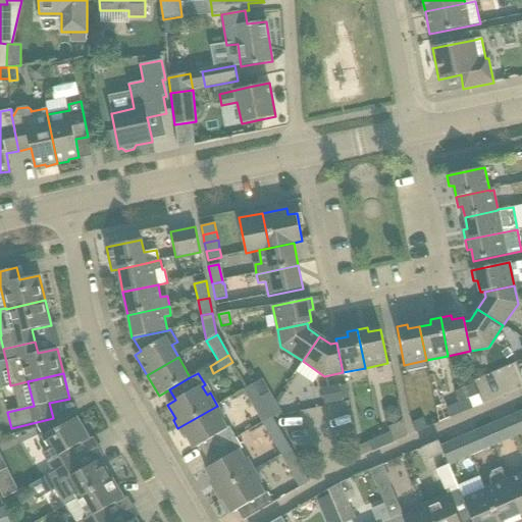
[(274,401),(262,379),(254,383),(253,384),(266,406),(274,401)]
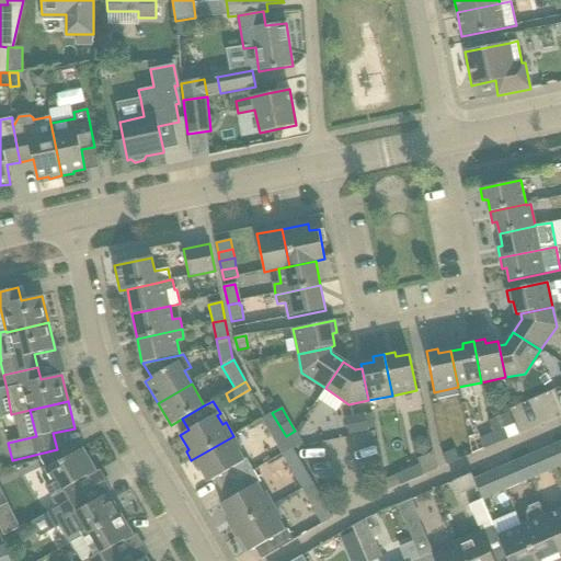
[(261,420),(281,455),(293,448),(286,436),(272,413),(261,420)]
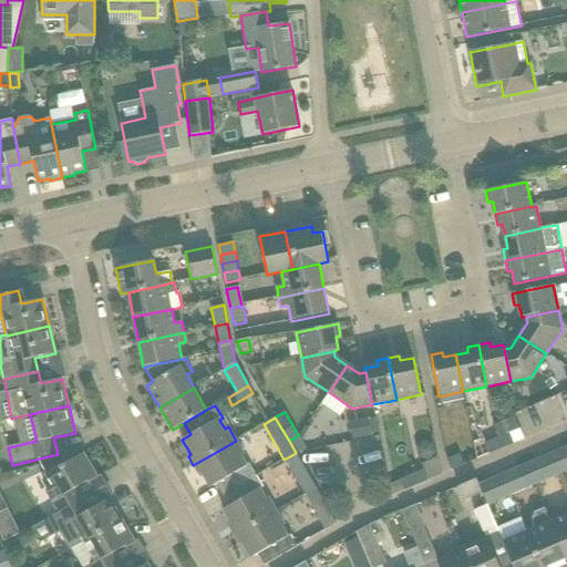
[(369,419),(351,423),(354,439),(372,435),(369,419)]
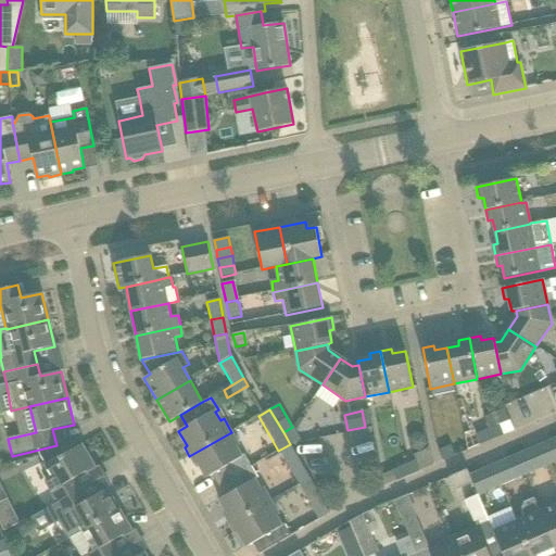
[(504,434),(500,425),(488,430),(492,440),(504,434)]
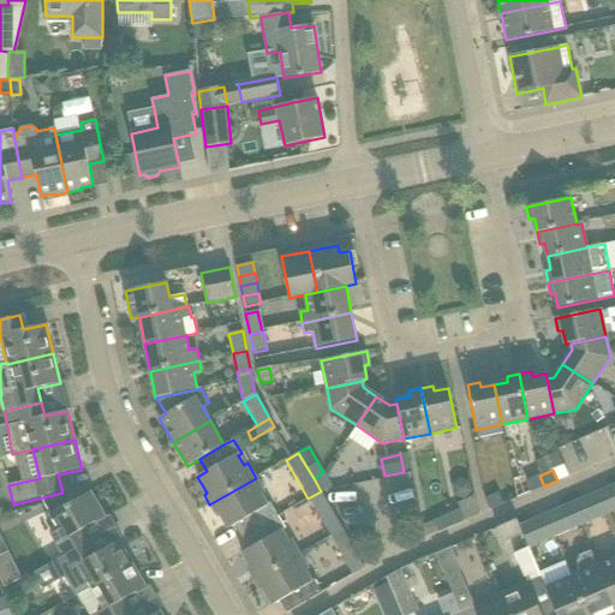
[(332,488),(323,472),(314,478),(321,491),(322,493),(332,488)]
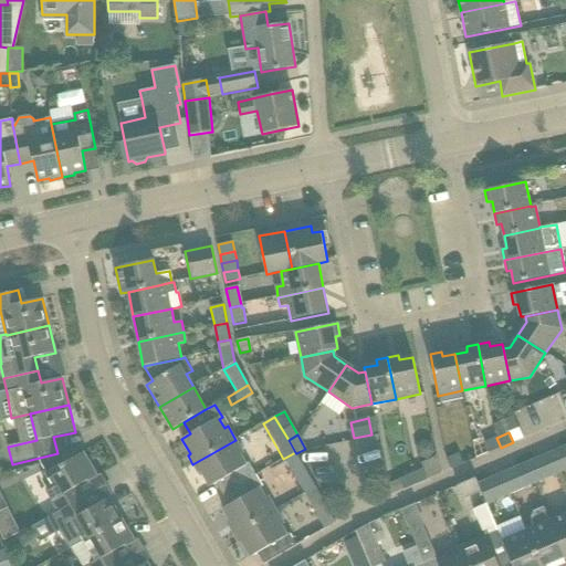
[(501,448),(496,438),(484,443),(489,453),(501,448)]
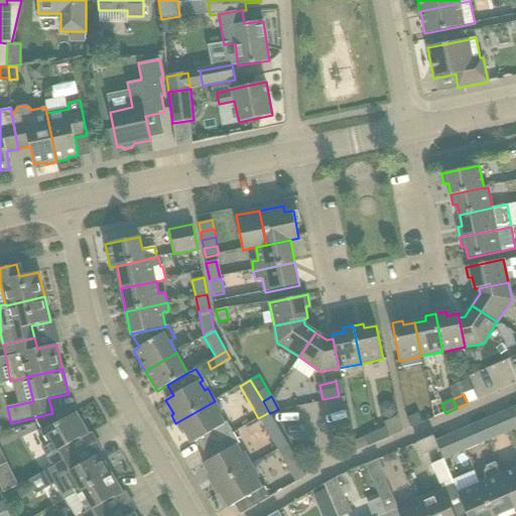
[(199,439),(205,449),(233,433),(227,422),(224,423),(219,415),(222,413),(215,401),(175,423),(180,431),(183,430),(190,443),(199,439)]
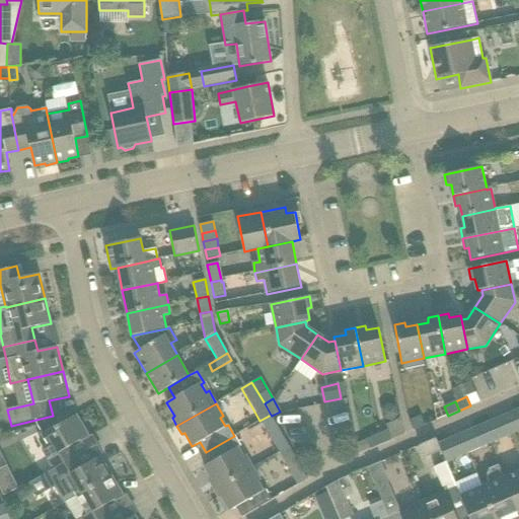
[(289,447),(278,427),(272,416),(271,415),(260,421),(279,453),(289,447)]
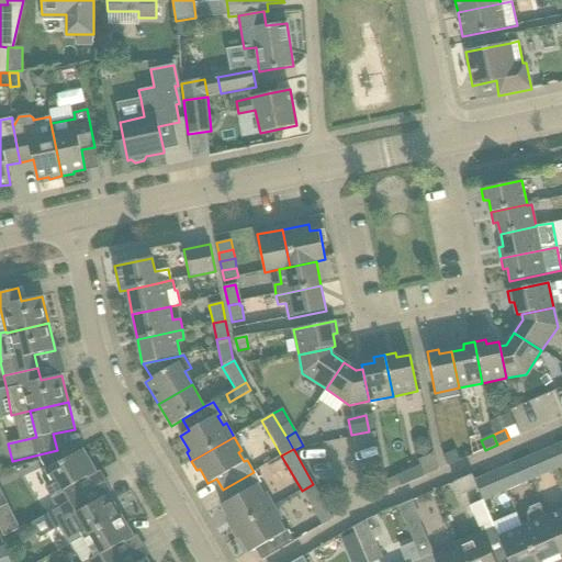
[(46,489),(58,508),(82,494),(77,483),(96,472),(82,450),(46,471),(54,484),(46,489)]
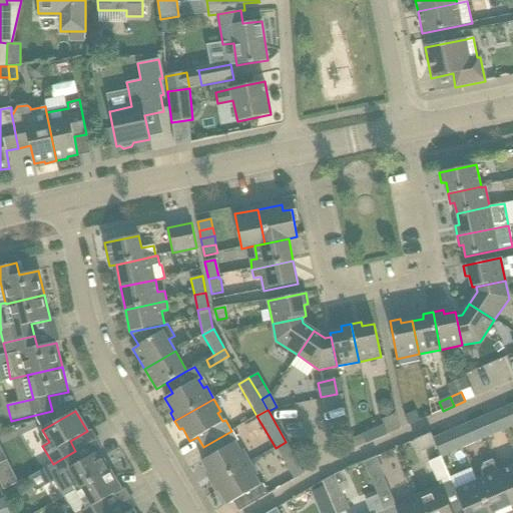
[(405,416),(409,425),(420,421),(416,412),(405,416)]
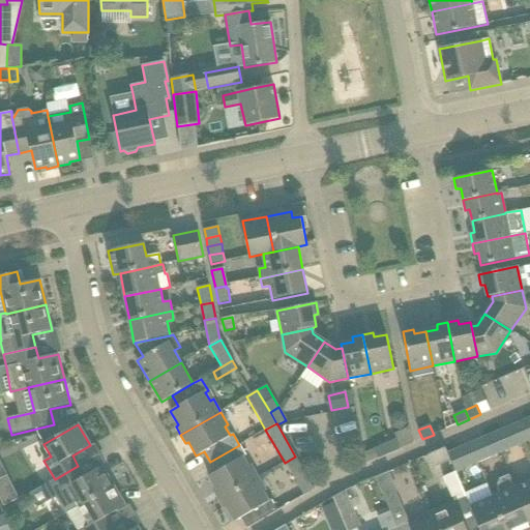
[(413,443),(408,428),(393,433),(396,440),(385,444),(389,453),(413,443)]
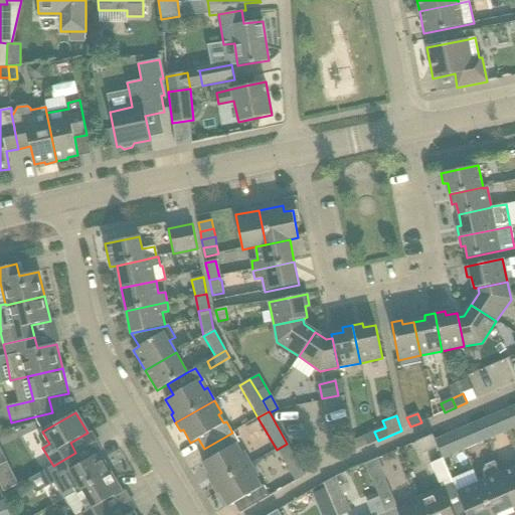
[(494,437),(486,418),(478,422),(481,431),(485,441),(494,437)]
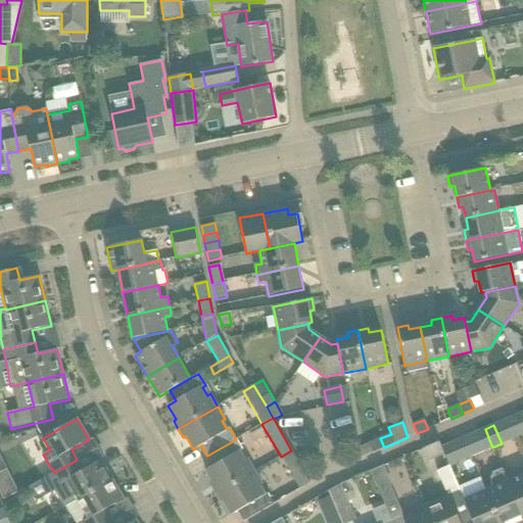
[(488,437),(485,429),(463,438),(471,457),(492,447),(488,437)]
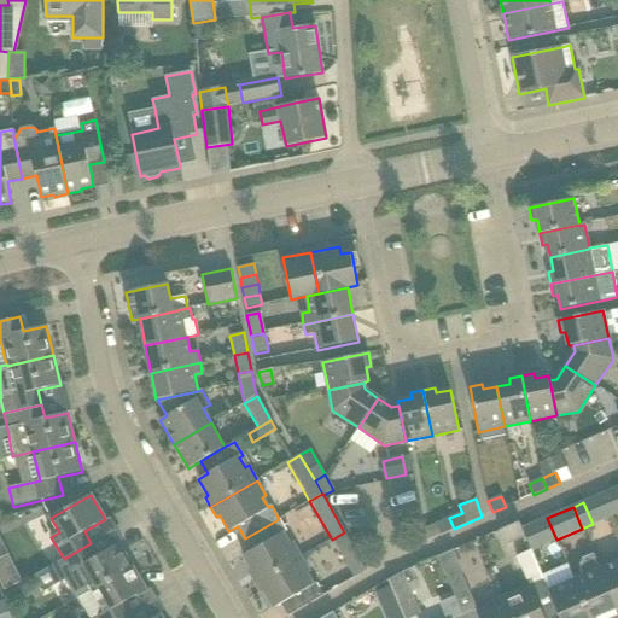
[(454,529),(449,518),(436,524),(441,535),(454,529)]
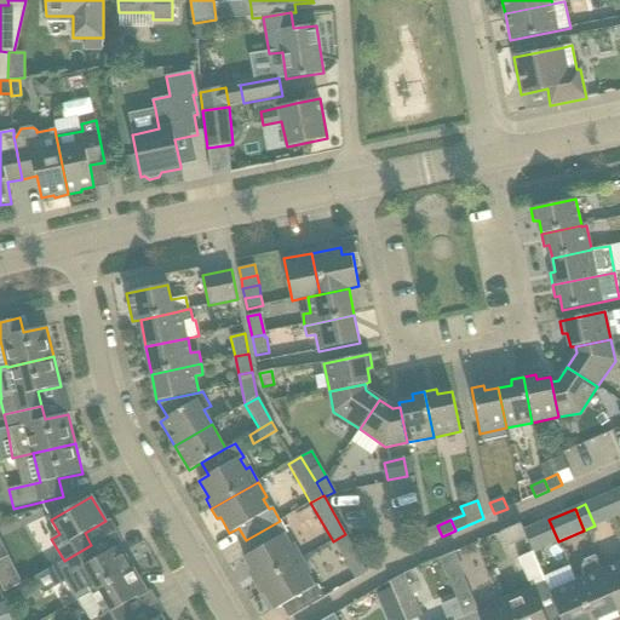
[(250,575),(256,586),(303,558),(293,544),(291,546),(285,535),(288,534),(280,521),(246,540),(253,552),(244,557),(253,574),(250,575)]
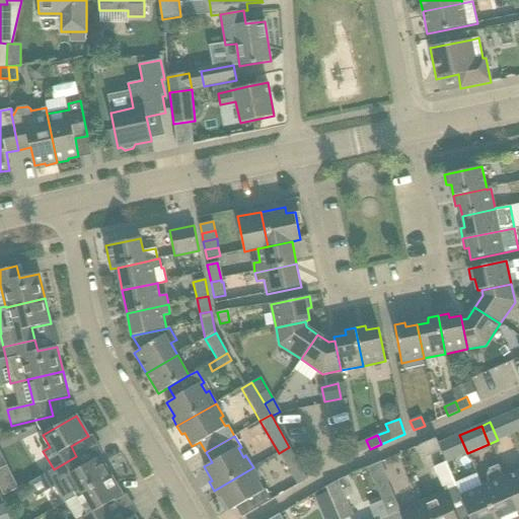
[(425,458),(441,451),(438,444),(436,439),(420,445),(425,458)]
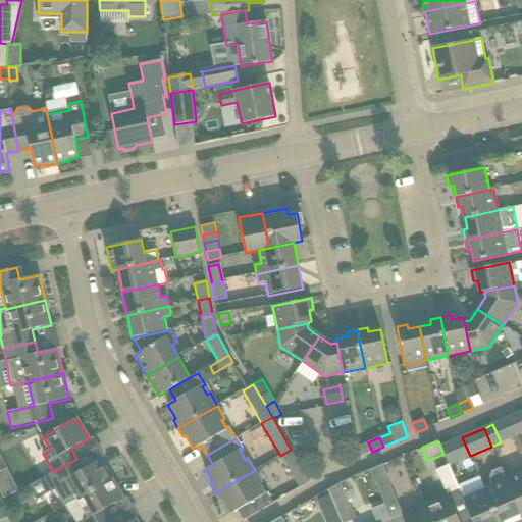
[(458,462),(450,442),(440,447),(444,454),(449,464),(449,465),(458,462)]
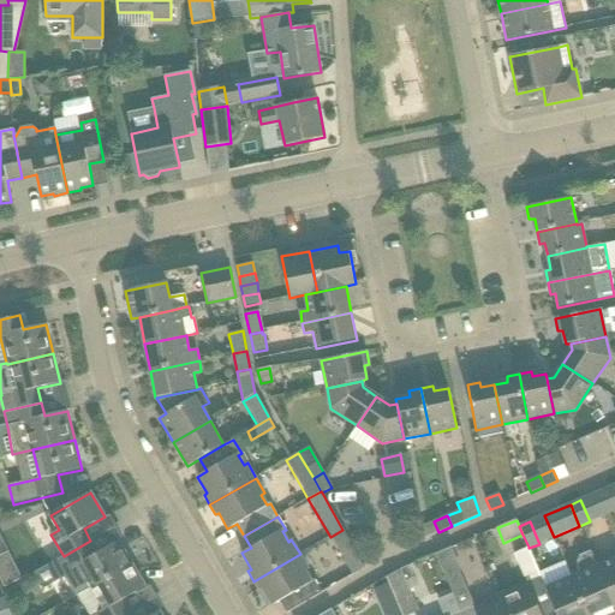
[(342,530),(330,537),(352,575),(364,568),(342,530)]
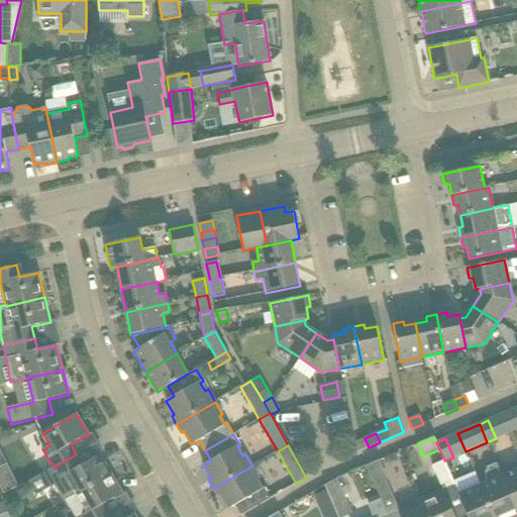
[(55,485),(65,501),(111,475),(99,454),(82,464),(76,454),(54,468),(41,475),(48,488),(55,485)]
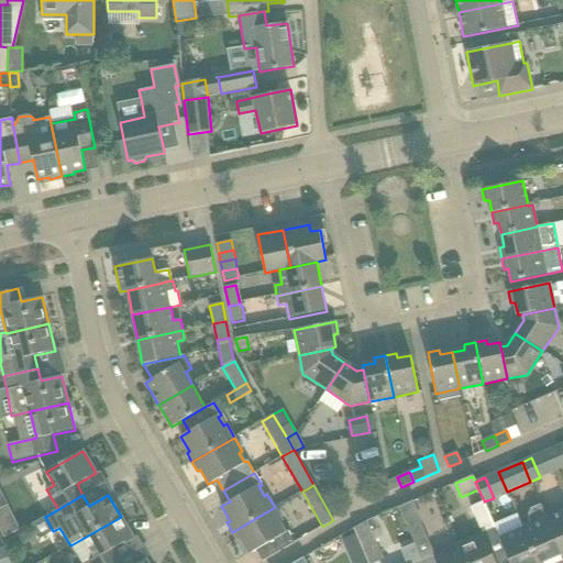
[(484,501),(484,500),(471,506),(484,537),(474,541),(473,538),(459,544),(466,562),(503,562),(509,561),(499,538),(495,528),(484,501)]
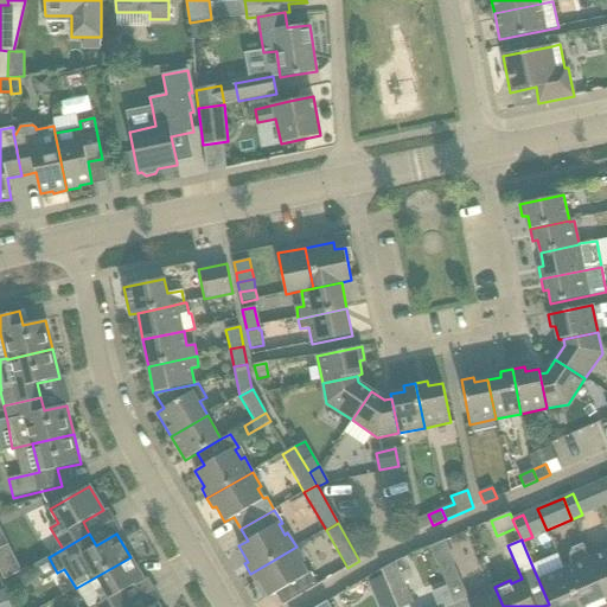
[(452,555),(445,541),(430,547),(438,562),(452,555)]
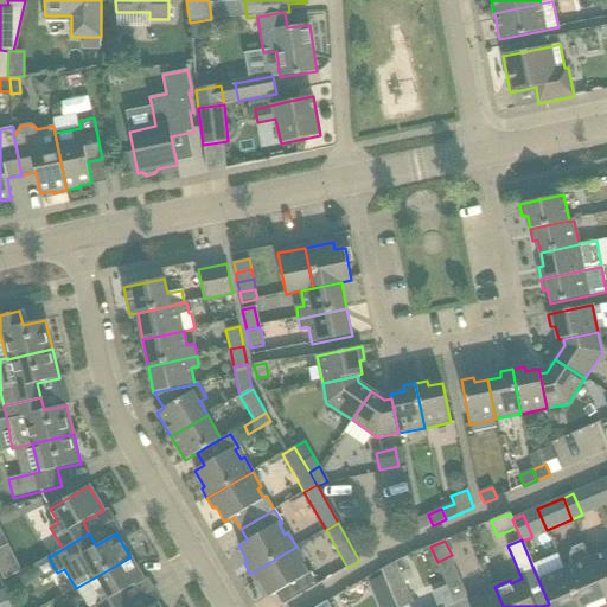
[(573,566),(564,569),(580,606),(583,606),(606,598),(589,558),(582,544),(572,549),(569,557),(573,566)]
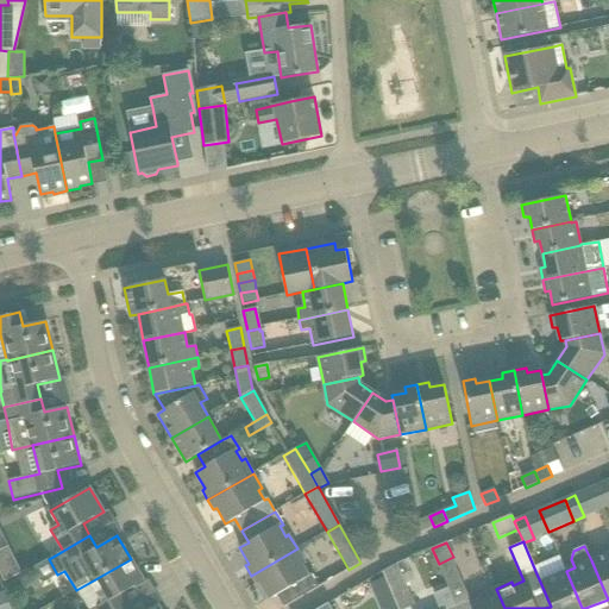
[(297,548),(251,576),(257,585),(259,584),(269,600),(277,595),(283,607),(319,586),(311,573),(308,576),(302,565),(306,564),(297,548)]
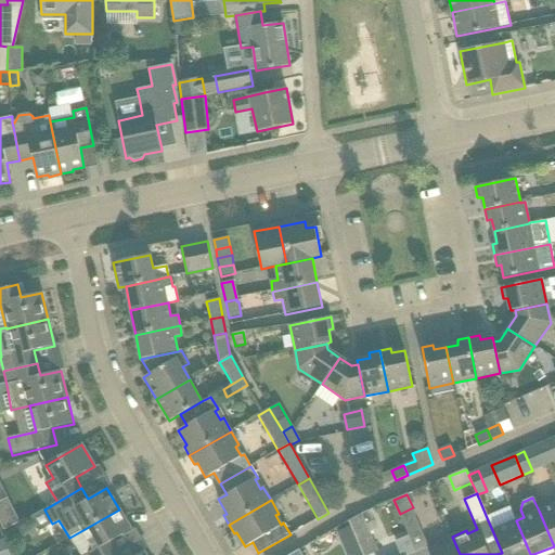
[(554,503),(539,511),(554,546),(554,545),(554,503)]
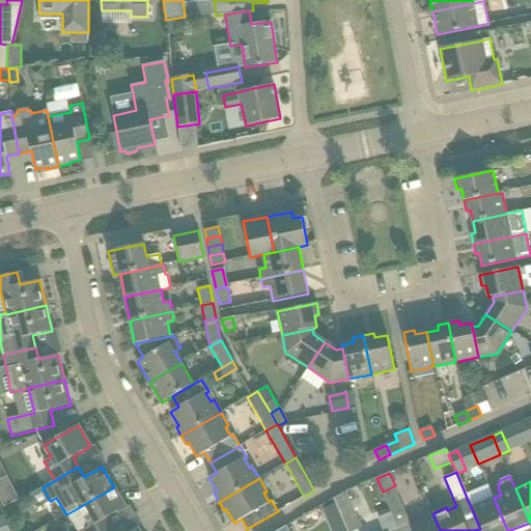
[(108,530),(114,528),(108,518),(126,507),(114,487),(66,514),(76,530),(108,530)]
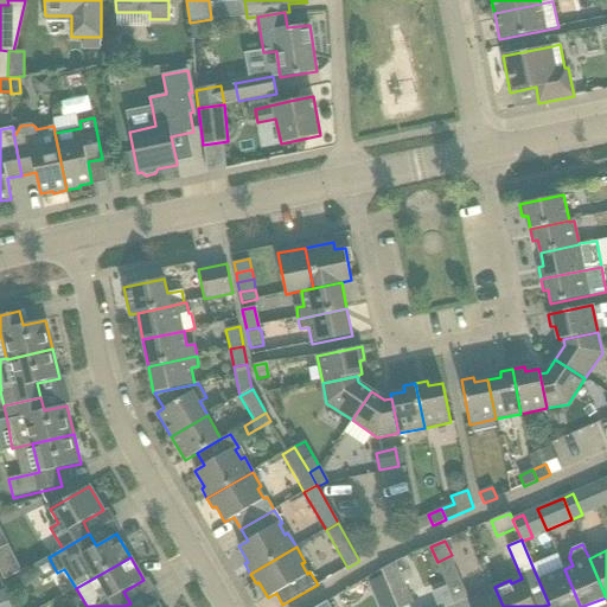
[(404,606),(413,605),(395,562),(382,570),(383,575),(390,589),(397,606),(404,606)]
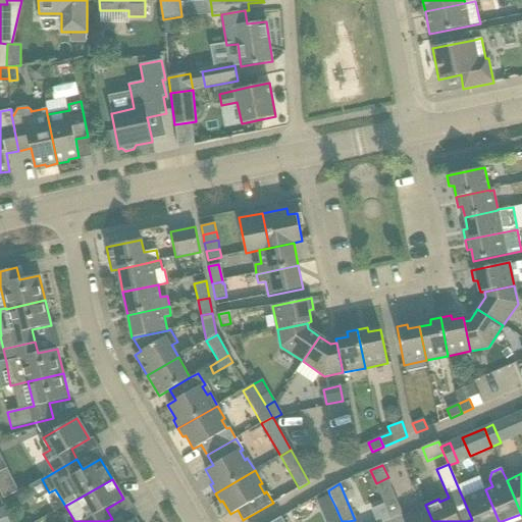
[(499,521),(485,489),(463,499),(472,520),(473,521),(499,521)]
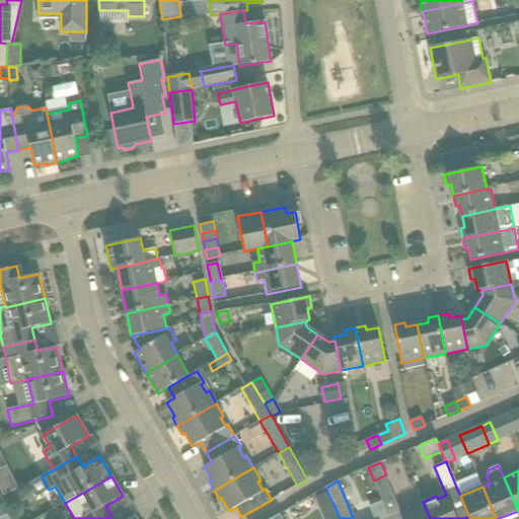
[(334,504),(327,492),(313,498),(319,511),(334,504)]
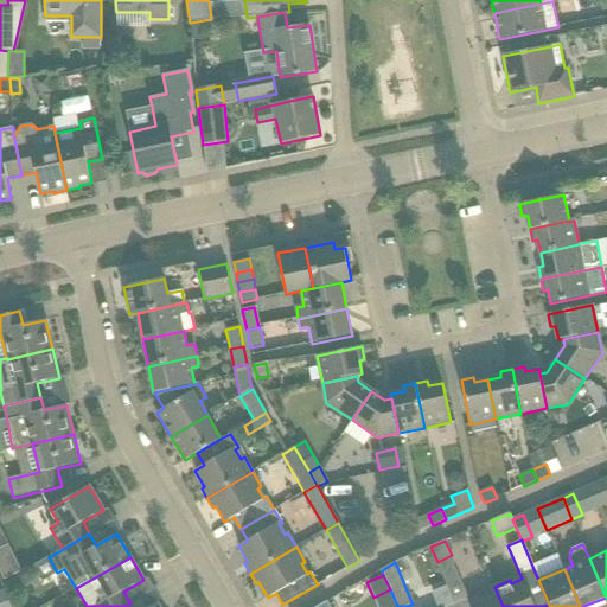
[(13,580),(5,583),(6,586),(12,598),(20,594),(13,580)]
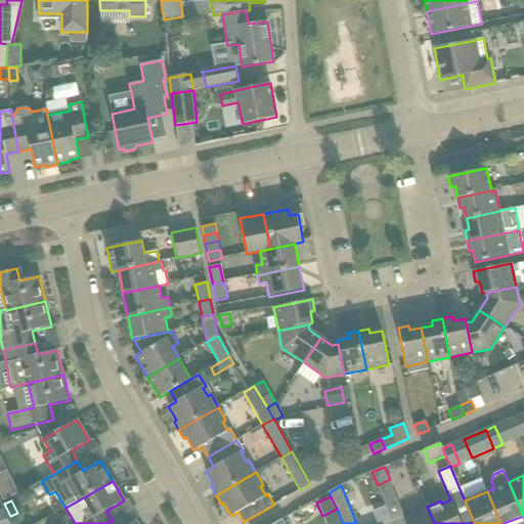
[(393,523),(392,521),(386,506),(374,512),(379,523),(393,523)]
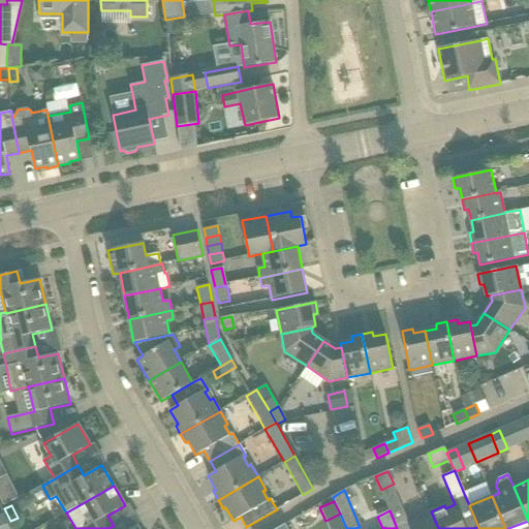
[(9,528),(3,511),(0,511),(0,528),(9,528)]
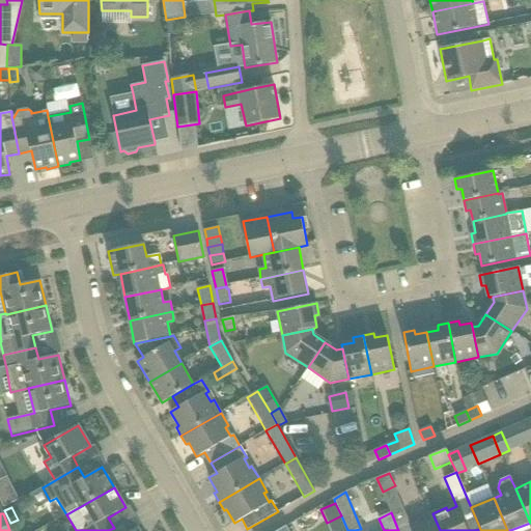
[(409,523),(397,528),(398,530),(440,530),(432,513),(418,519),(419,522),(410,526),(409,523)]
